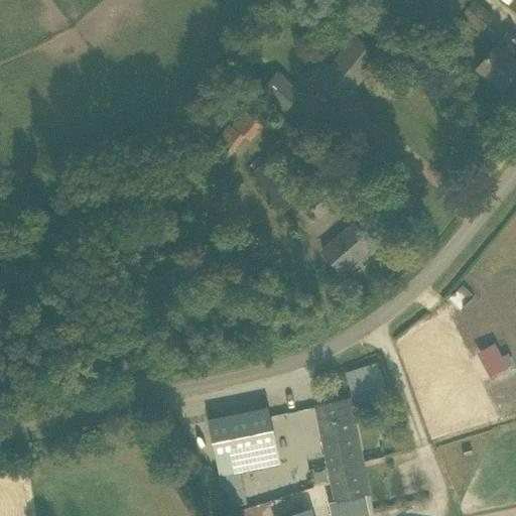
[(330,0),(353,18),(364,5),(357,0),(330,0)]
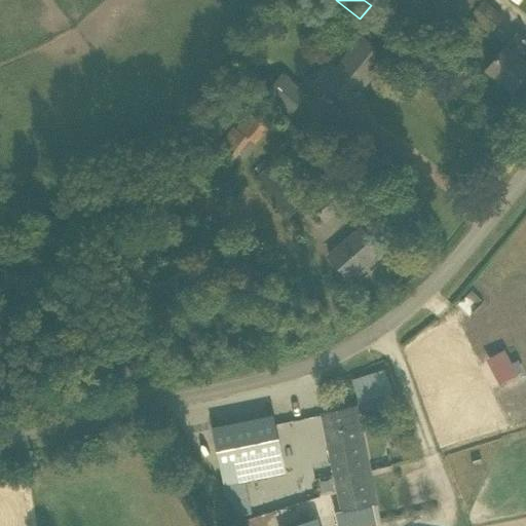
[(441,0),(421,23),(443,41),(478,0),(441,0)]
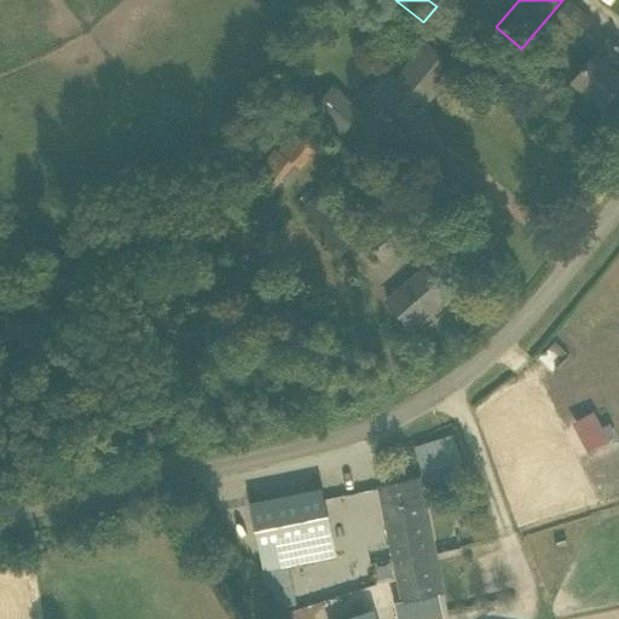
[(594,21),(570,1),(554,19),(577,40),(594,21)]
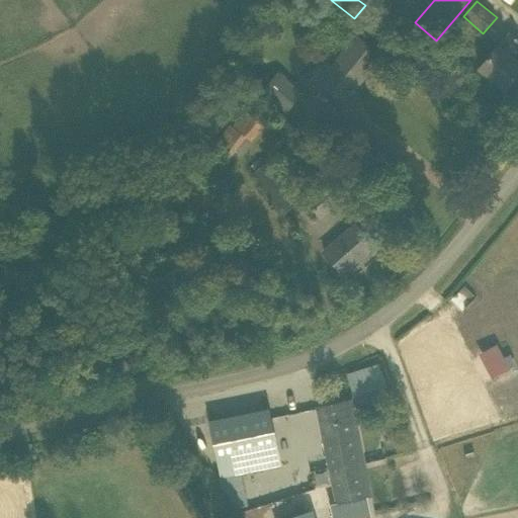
[(517,39),(510,33),(480,70),(505,90),(517,74),(517,63),(511,58),(517,48),(517,39)]
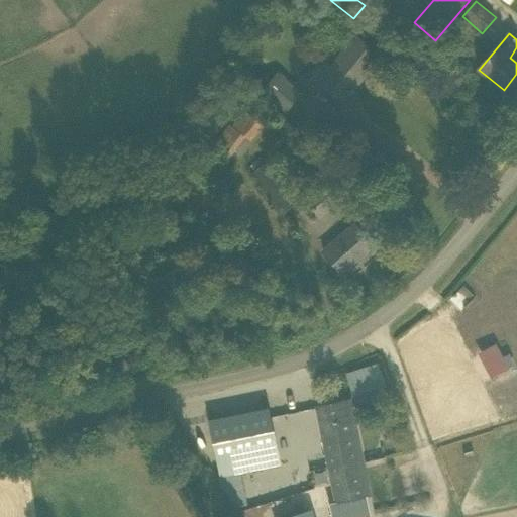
[(315,76),(342,101),(350,92),(352,94),(355,90),(352,88),(380,55),(357,36),(333,65),(328,61),(315,76)]
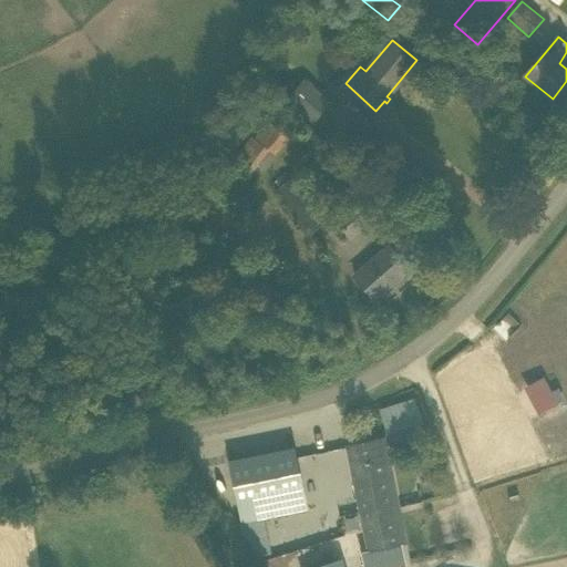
[(312,124),(332,102),(305,79),(286,101),(312,124)]
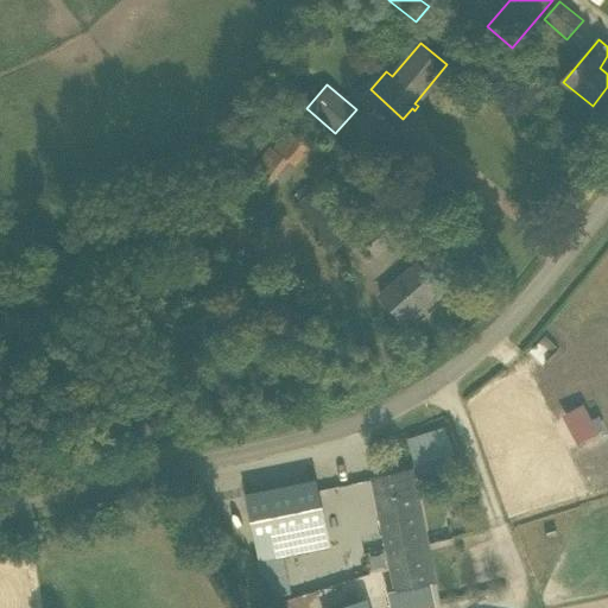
[(271,145),(290,160),(296,166),(309,150),(285,128),(271,145)]
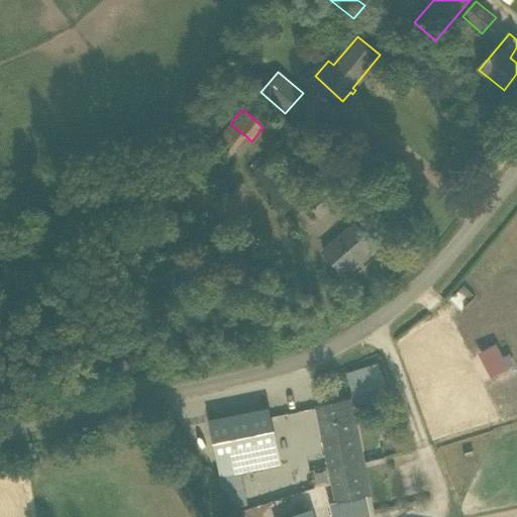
[(228,160),(245,137),(229,125),(212,146),(228,160)]
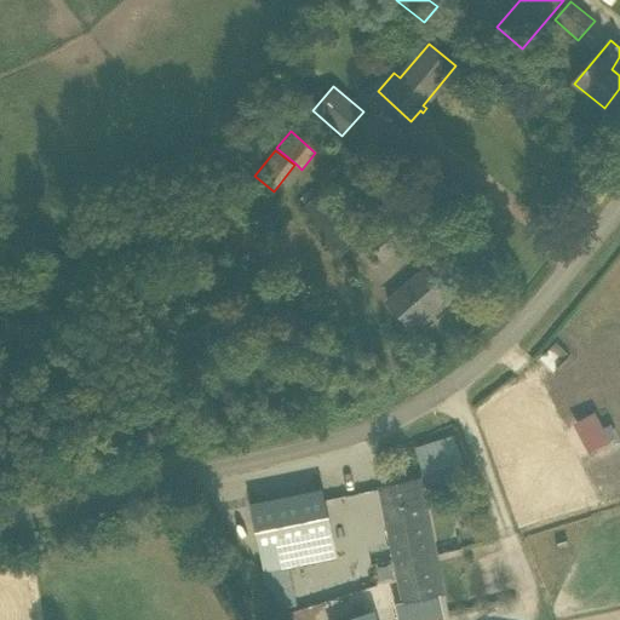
[(323,178),(360,217),(380,199),(365,181),(361,184),(342,161),(323,178)]
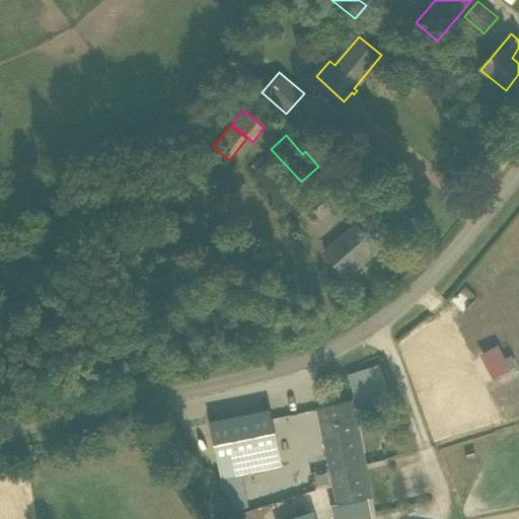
[(349,197),(334,177),(305,200),(321,220),(349,197)]
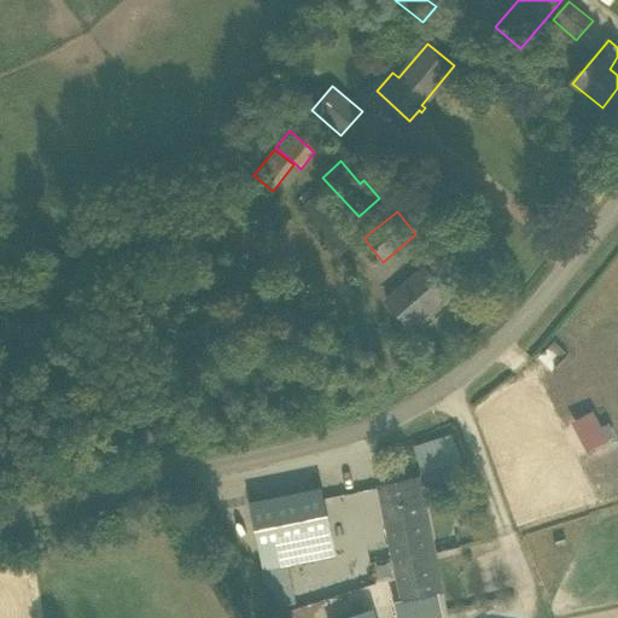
[(447,296),(424,269),(386,301),(409,327),(447,296)]
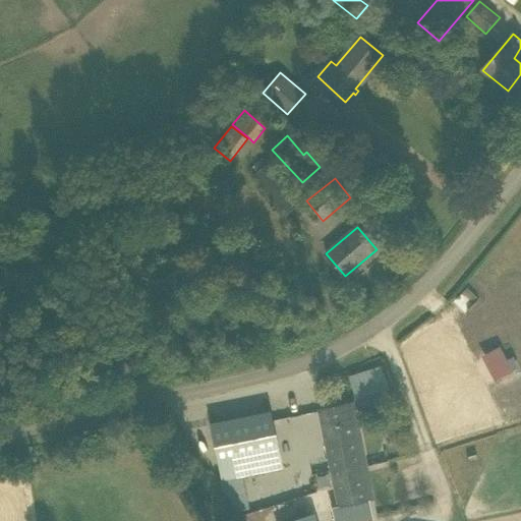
[(499,344),(479,353),(493,380),(512,370),(499,344)]
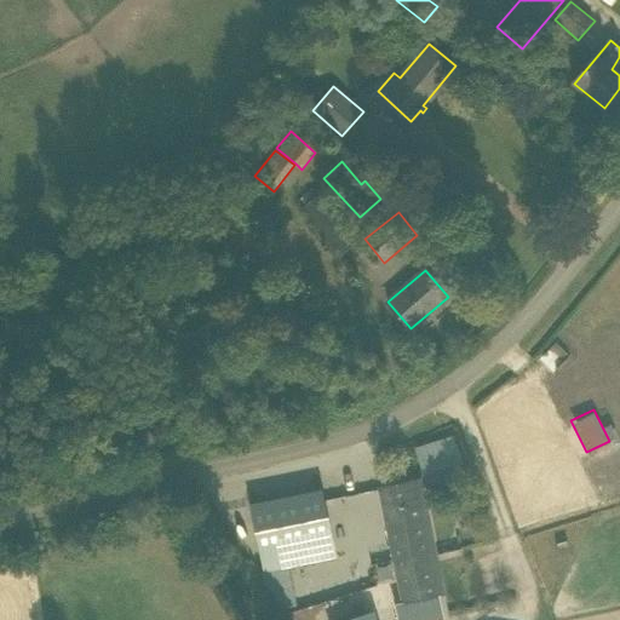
[(414,442),(422,481),(463,472),(454,435),(414,442)]
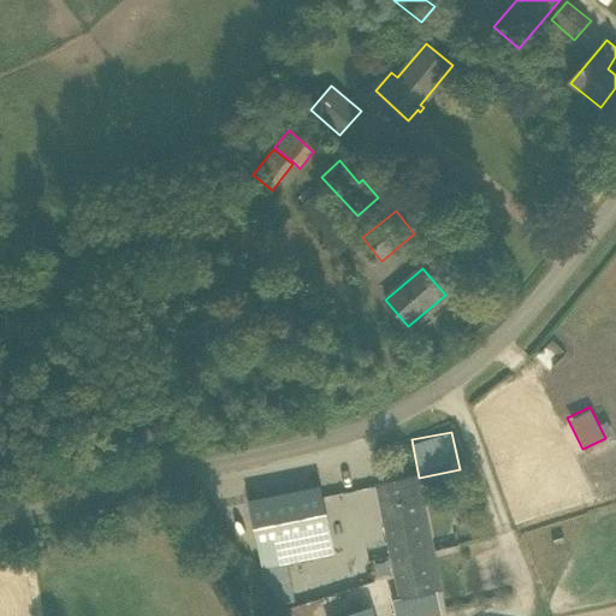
[(377,485),(390,554),(427,545),(414,478),(377,485)]
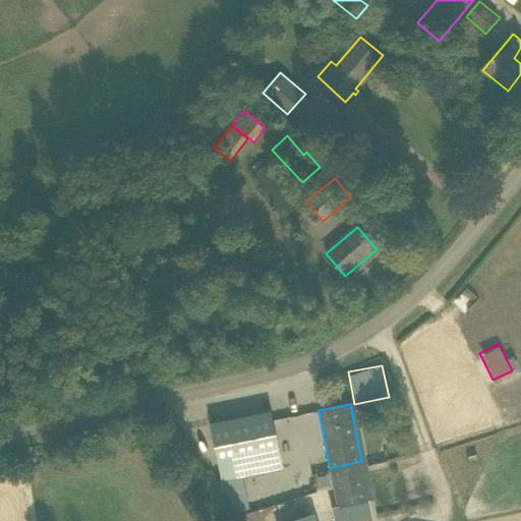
[(210,423),(219,468),(279,456),(272,420),(270,411),(210,423)]
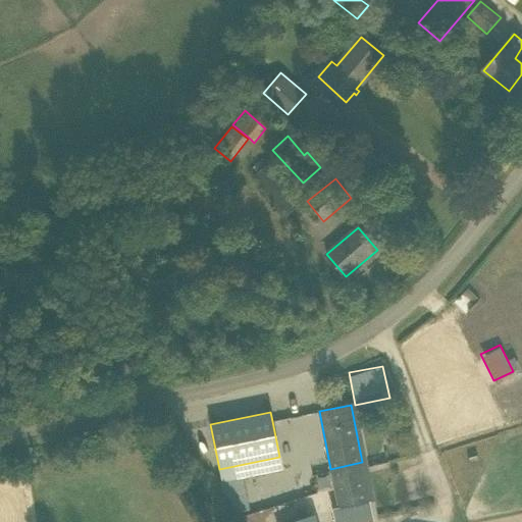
[(362,462),(330,469),(338,507),(331,509),(333,521),(366,521),(373,521),(362,462)]
